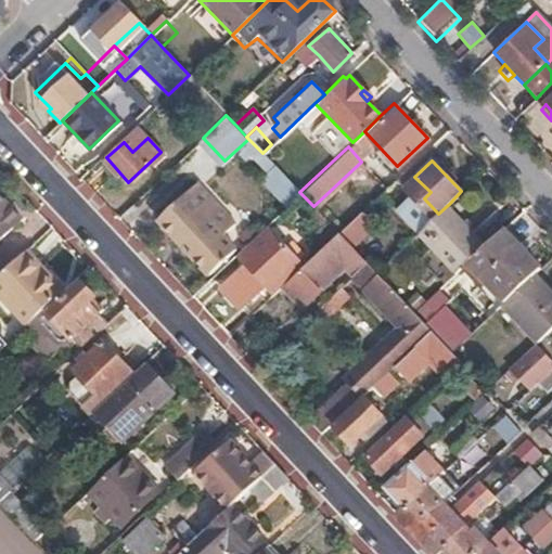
[(273,169),(261,182),(278,196),(289,183),(273,169)]
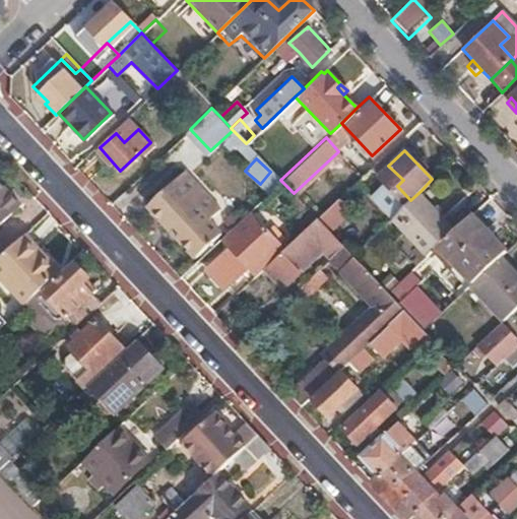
[(358,203),(378,184),(366,171),(345,190),(353,198),(358,203)]
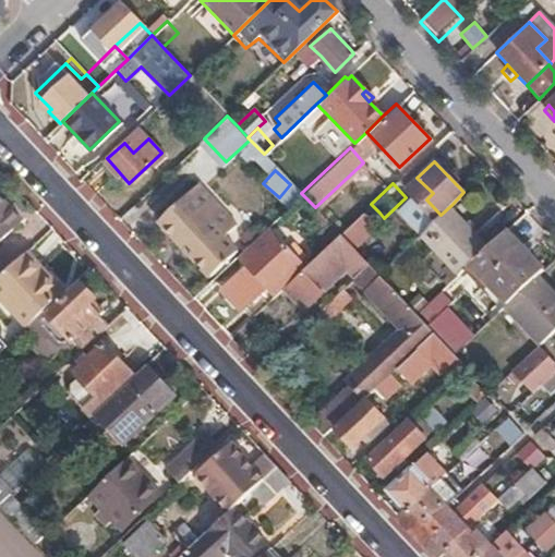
[(190,188),(156,220),(208,275),(229,256),(213,239),(226,227),(190,188)]
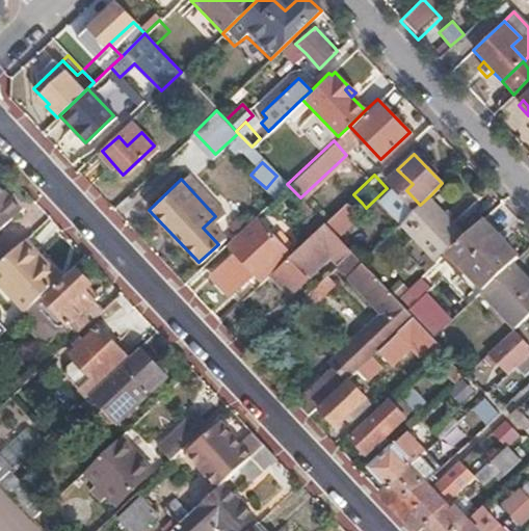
[(0,226),(9,217),(1,209),(10,200),(0,189),(0,226)]
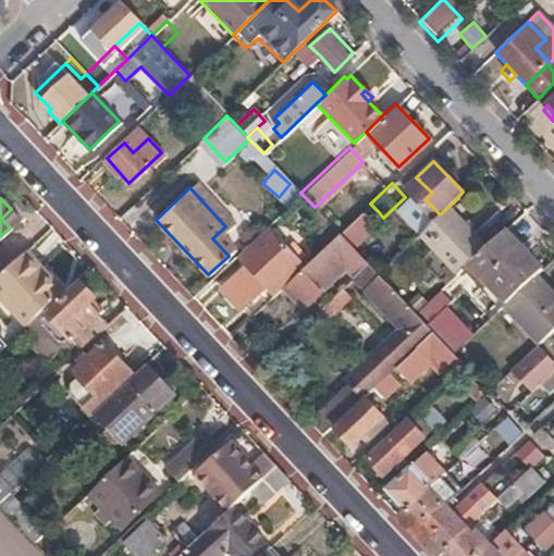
[(365,226),(379,212),(370,204),(356,218),(365,226)]
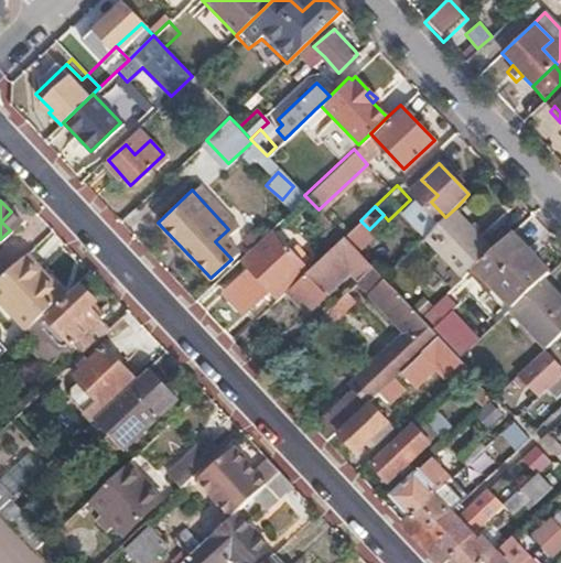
[(474,264),(493,247),(456,207),(445,217),(423,237),(461,278),(474,264)]
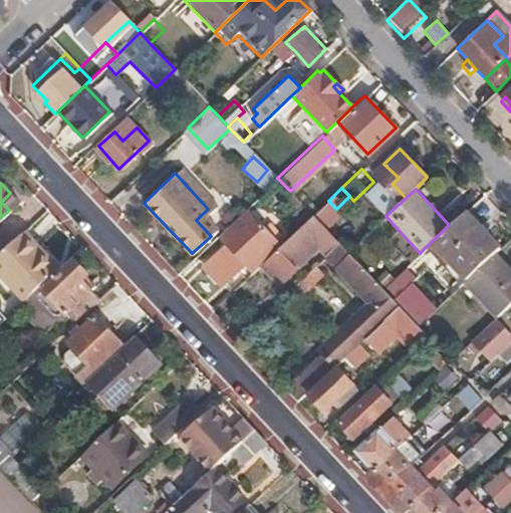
[(222,246),(256,215),(247,206),(214,237),(222,246)]
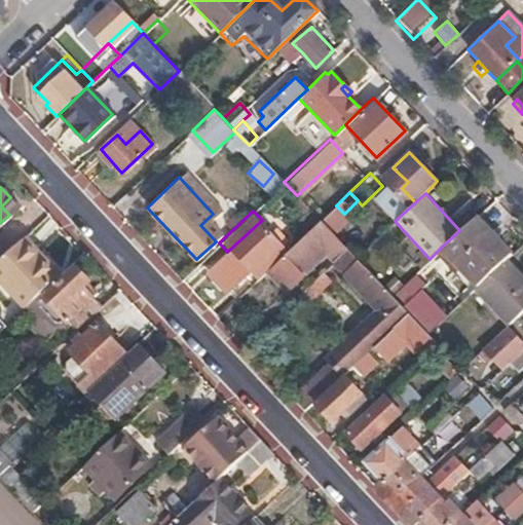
[(512,253),(477,215),(459,230),(442,247),(477,286),(508,257),(512,253)]
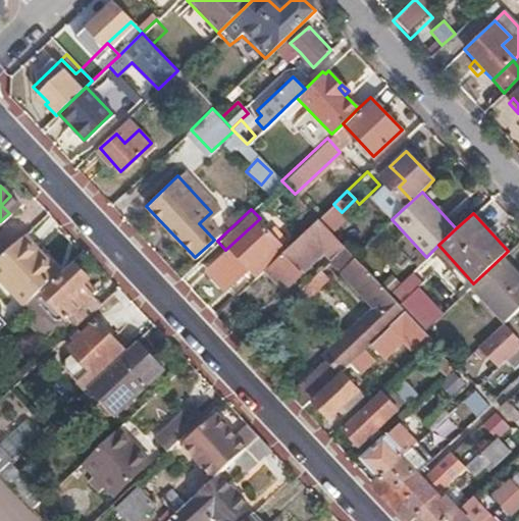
[(264,268),(287,248),(260,218),(225,250),(205,269),(224,291),(247,269),(254,277),(264,268)]
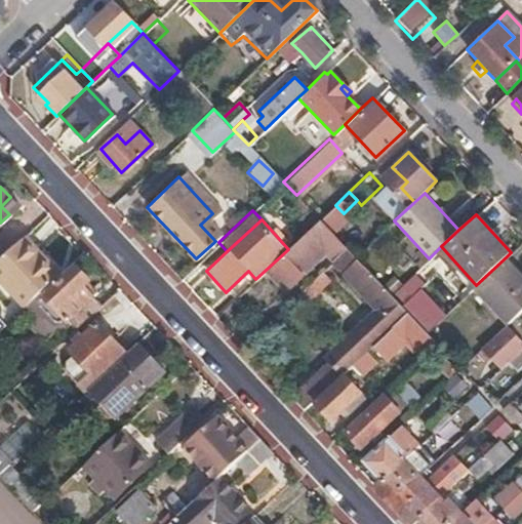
[(334,260),(347,248),(320,219),(288,249),(266,270),(284,289),(325,251),(334,260)]
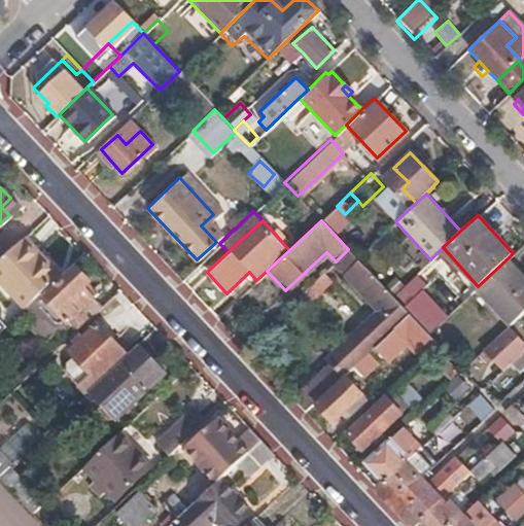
[(59,275),(24,238),(8,253),(0,260),(0,278),(26,307),(59,275)]
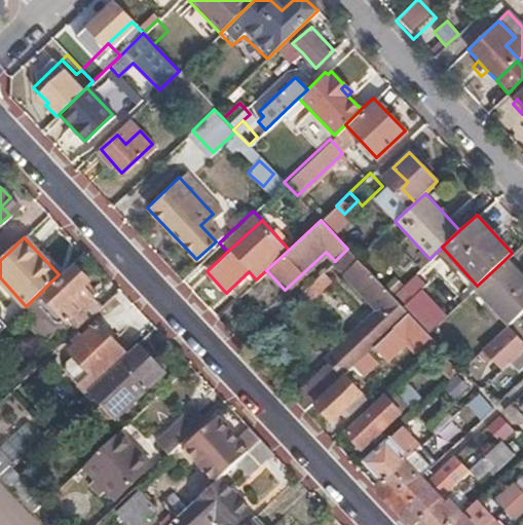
[(0,260),(8,253),(0,245),(0,260)]
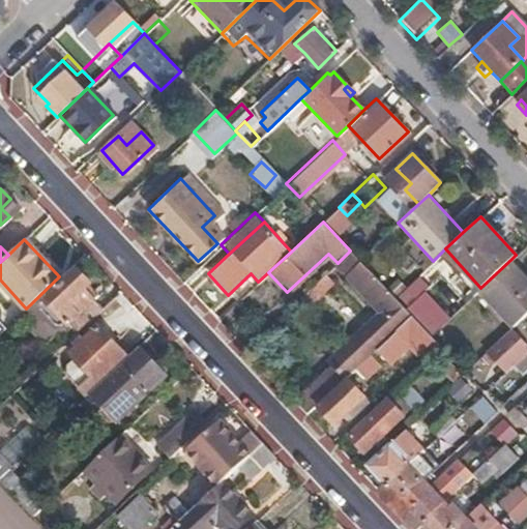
[(394,331),(411,316),(371,272),(350,251),(338,263),(334,265),(344,275),(379,314),(328,360),(330,363),(292,399),(305,413),(317,402),(345,377),(355,368),(371,352),(394,331)]
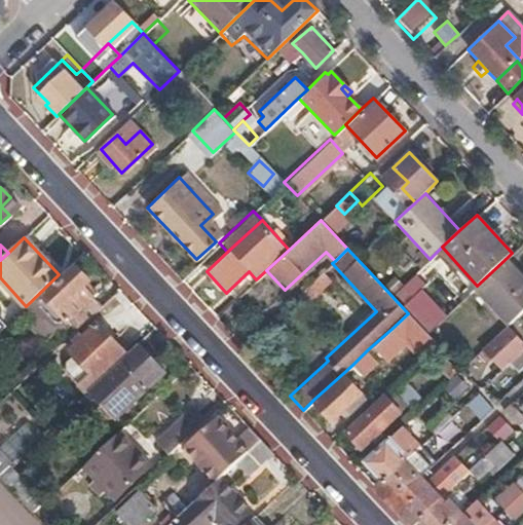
[(522,307),(522,272),(508,257),(477,286),(474,289),(507,324),(522,307)]
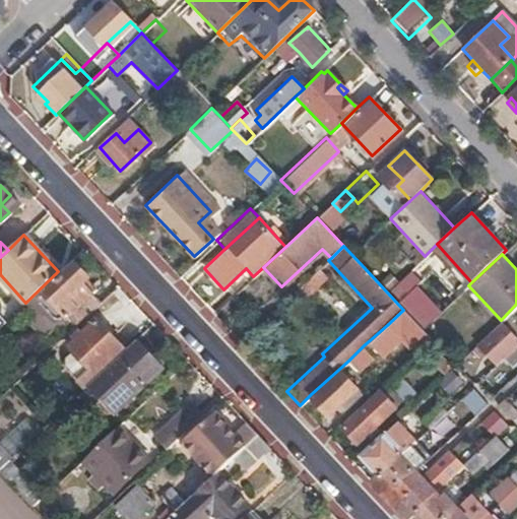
[(309,298),(337,270),(328,260),(299,287),(309,298)]
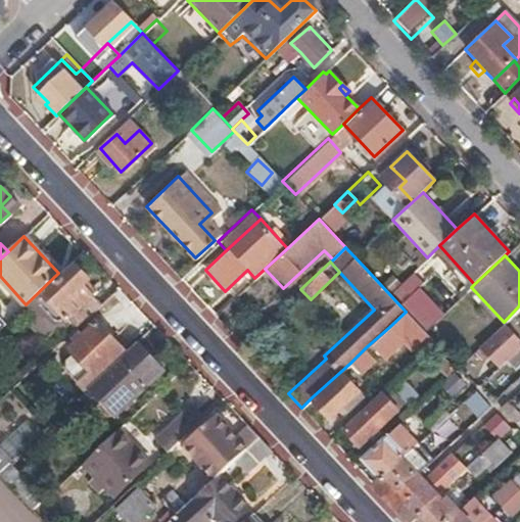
[(101,303),(82,284),(89,278),(74,264),(45,291),(45,294),(41,298),(40,304),(48,313),(34,326),(47,338),(66,319),(76,328),(101,303)]
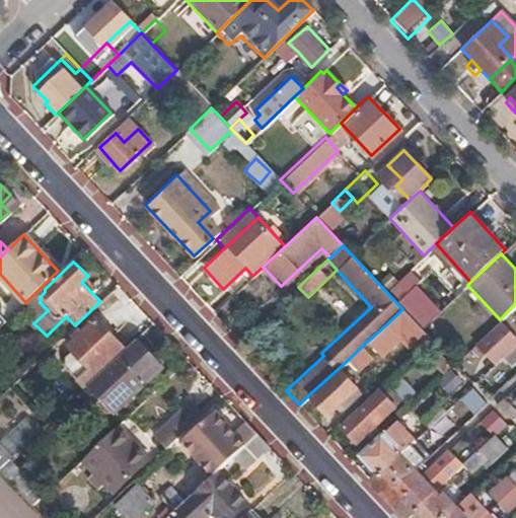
[(398,298),(417,281),(408,271),(388,288),(398,298)]
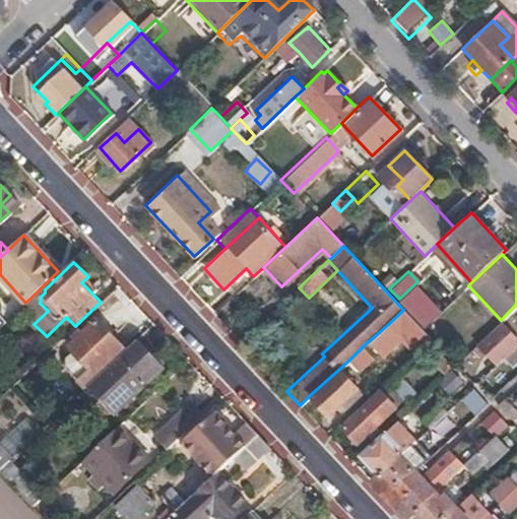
[(418,293),(404,303),(422,323),(435,311),(418,293)]
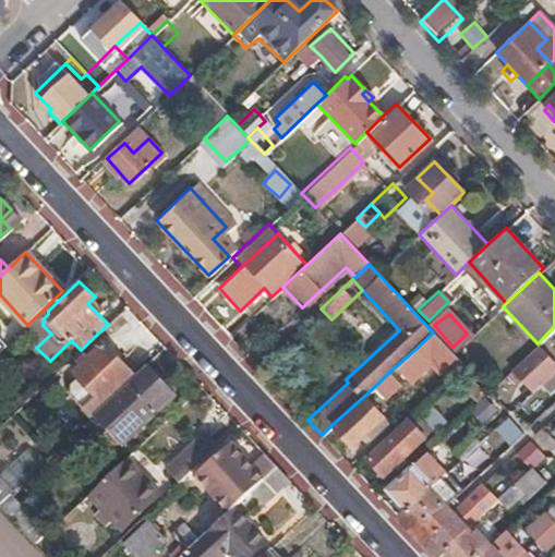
[(462,364),(433,333),(415,349),(431,365),(435,361),(449,376),(462,364)]
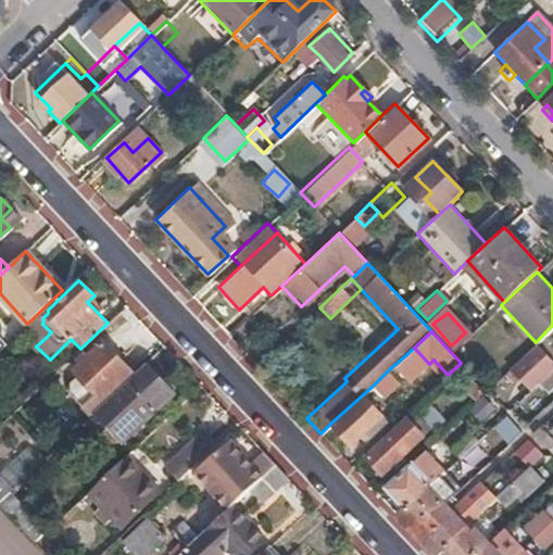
[(127,370),(100,341),(87,353),(85,351),(77,358),(79,362),(72,369),(95,395),(83,407),(89,415),(104,401),(100,396),(127,370)]
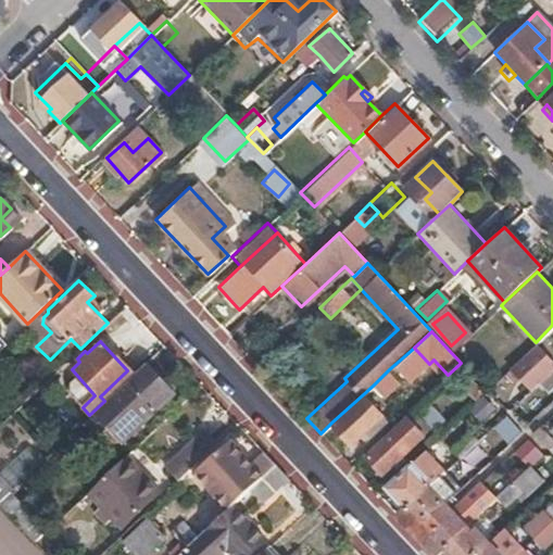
[(519,381),(547,352),(537,342),(508,371),(519,381)]
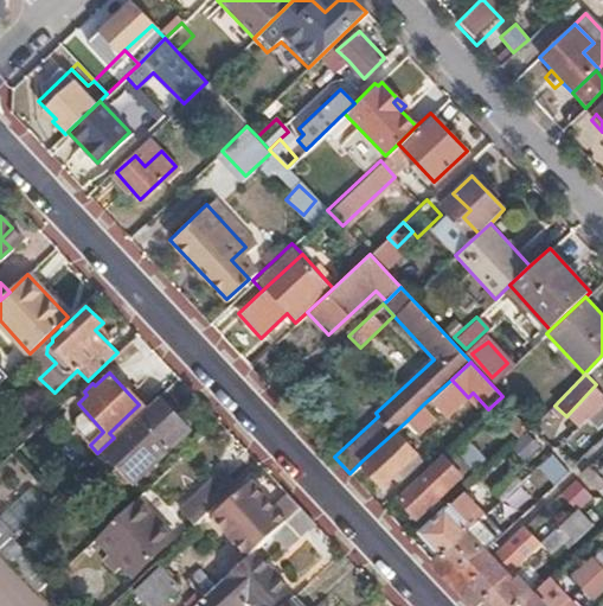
[(587,418),(602,402),(602,399),(596,393),(570,418),(578,426),(587,418)]
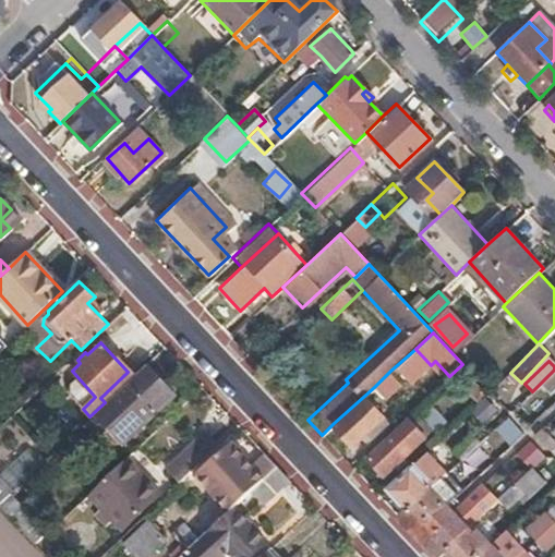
[(121,444),(170,396),(143,366),(105,402),(89,416),(84,422),(95,434),(105,425),(121,444)]
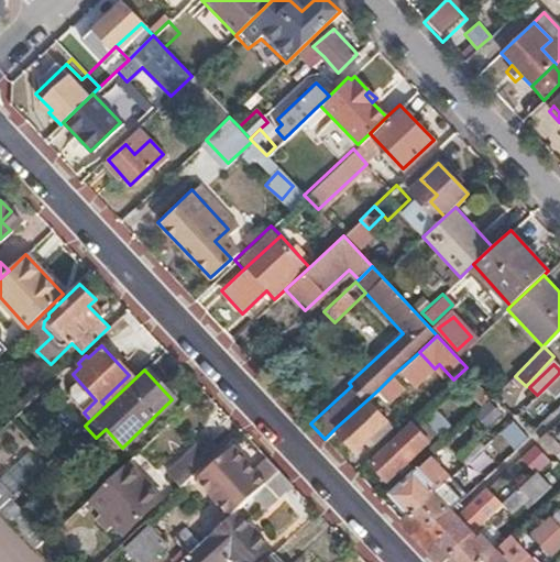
[(555,398),(559,392),(559,373),(545,387),(555,398)]
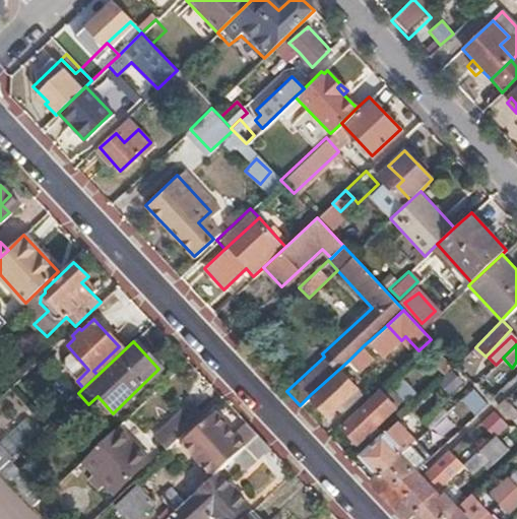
[(358,370),(373,355),(364,345),(348,361),(358,370)]
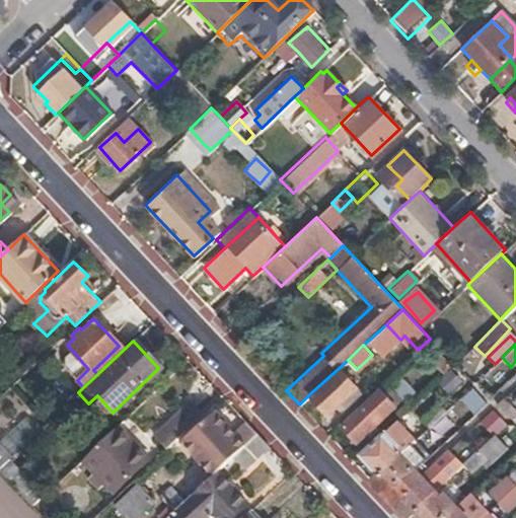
[(439,351),(431,360),(441,369),(449,362),(439,351)]
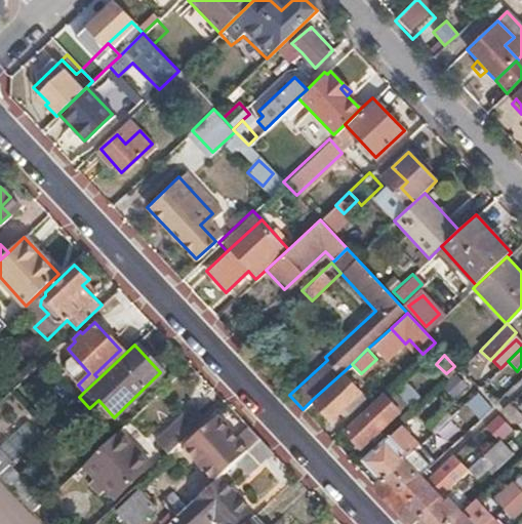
[(37,369),(48,381),(65,369),(53,356),(37,369)]
